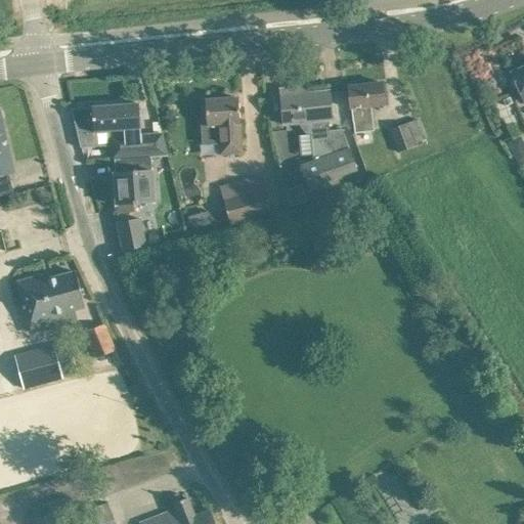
[(523,67),(512,73),(513,76),(511,80),(514,87),(518,87),(523,101),(523,67)]
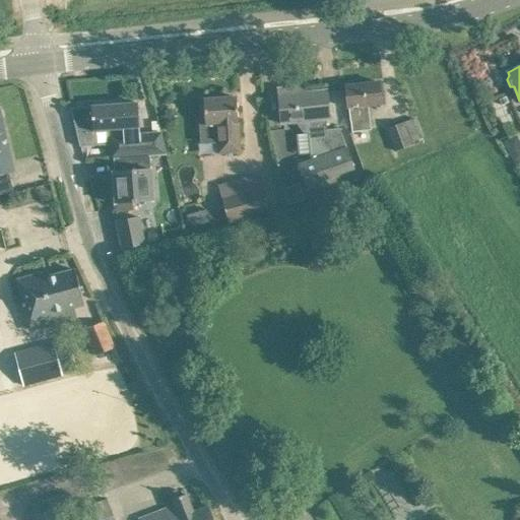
[(345,85),(347,106),(350,132),(371,130),(368,106),(381,105),(379,82),(345,85)]
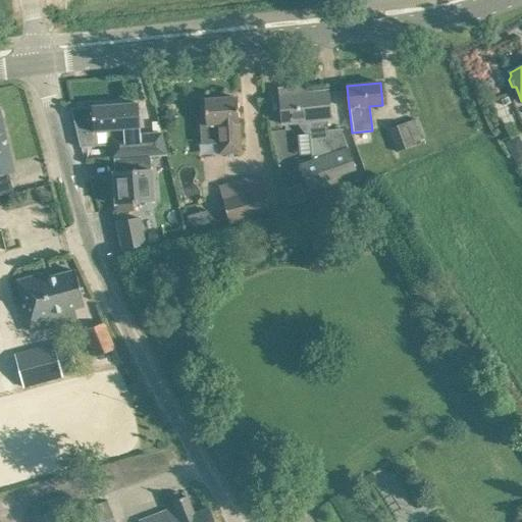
[(305,135),(310,135),(312,161),(301,165),(307,186),(354,169),(341,128),(328,129),(327,119),(330,119),(328,91),(297,94),(297,88),(278,90),(282,124),(299,122),(299,126),(305,135)]
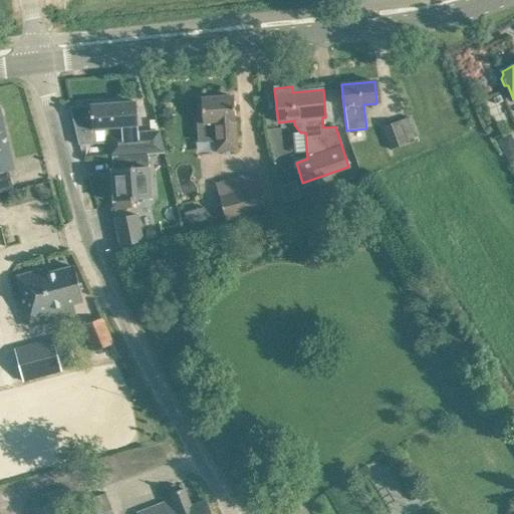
[(201,98),(203,122),(197,122),(199,143),(215,141),(225,141),(225,151),(237,150),(234,96),(201,98)]
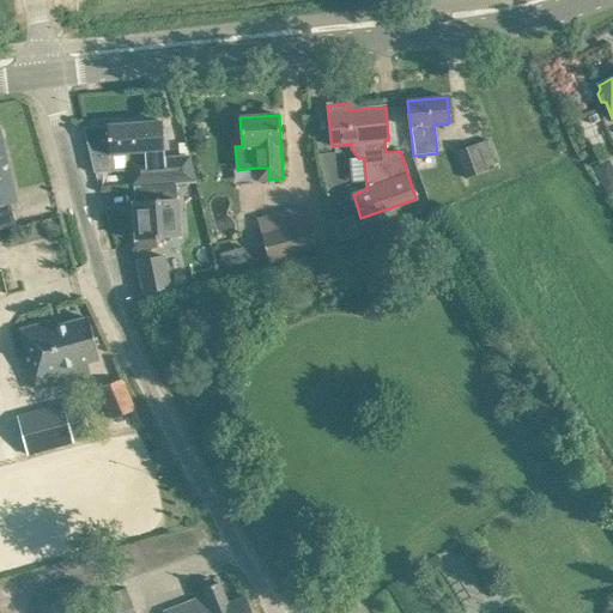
[(134,188),(146,187),(177,184),(196,183),(189,157),(165,158),(163,122),(123,125),(123,122),(111,123),(111,126),(108,126),(109,155),(129,153),(132,188),(134,188)]
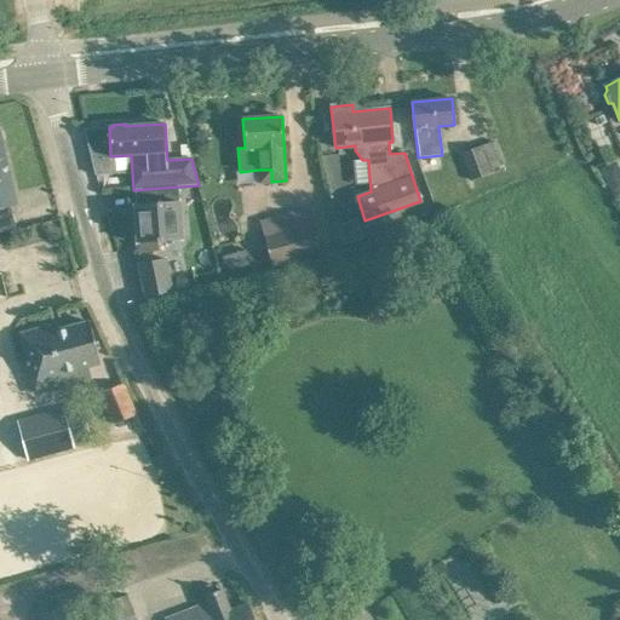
[(0,229),(15,227),(10,207),(16,206),(6,166),(7,166),(0,138),(0,229)]
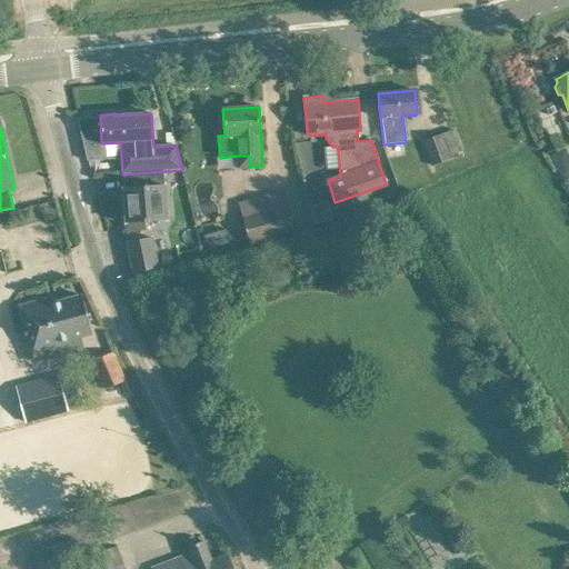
[(423,140),(433,166),(463,153),(455,129),(423,140)]
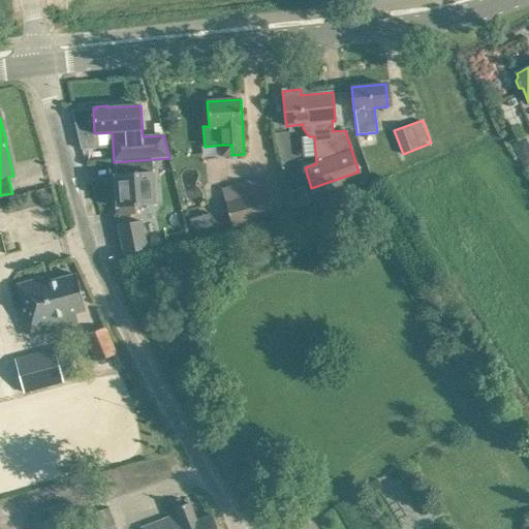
[(528,153),(525,152),(517,155),(523,167),(528,164),(528,153)]
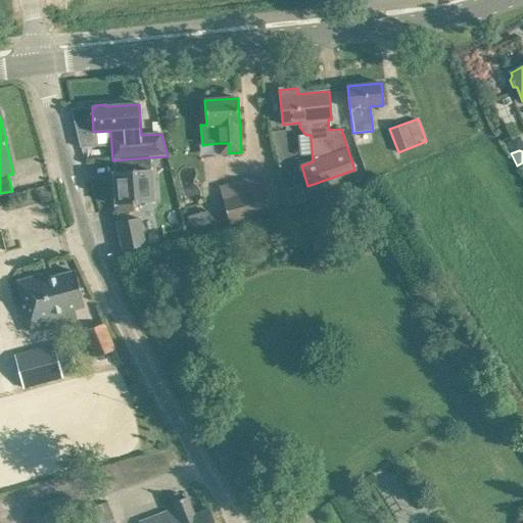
[(153,196),(151,157),(125,159),(114,160),(114,173),(113,173),(115,205),(133,204),(133,205),(137,205),(137,203),(147,203),(153,196)]
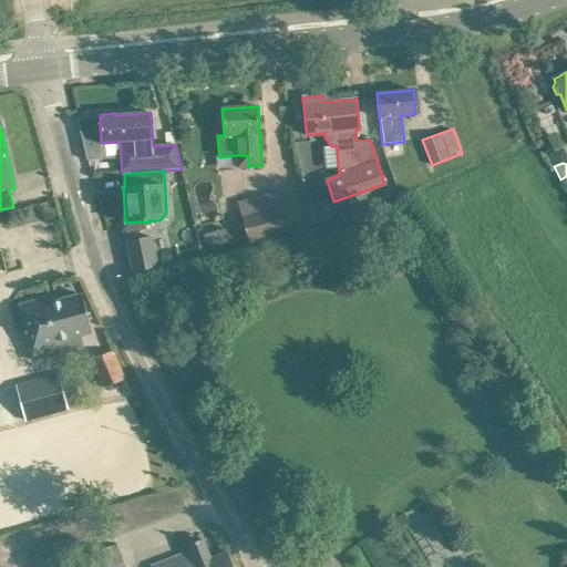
[(327,200),(308,207),(313,223),(331,217),(327,200)]
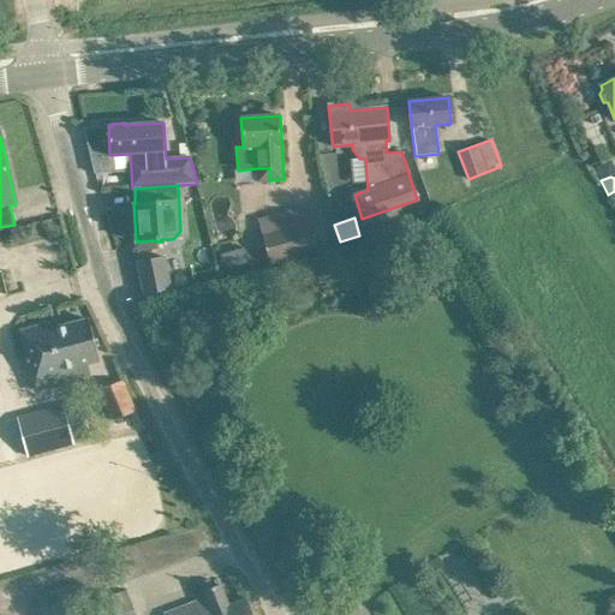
[(320,250),(312,225),(261,240),(269,266),(320,250)]
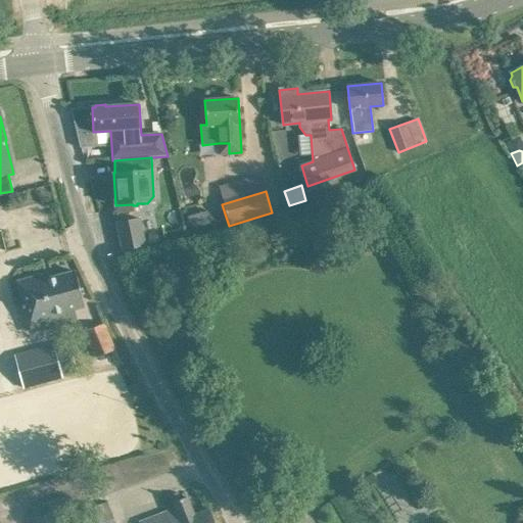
[(221,202),(201,207),(203,220),(224,215),(221,202)]
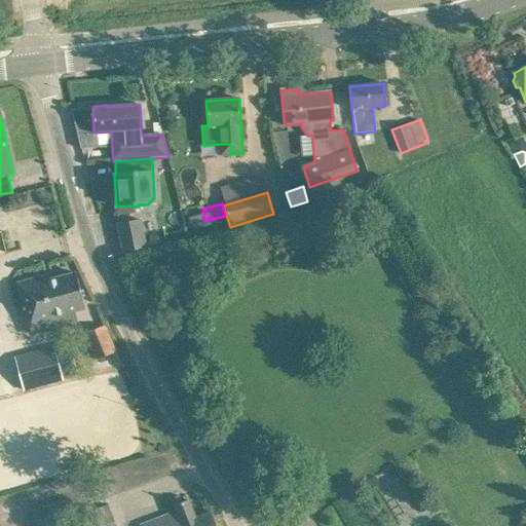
[(123,253),(146,248),(141,220),(117,224),(123,253)]
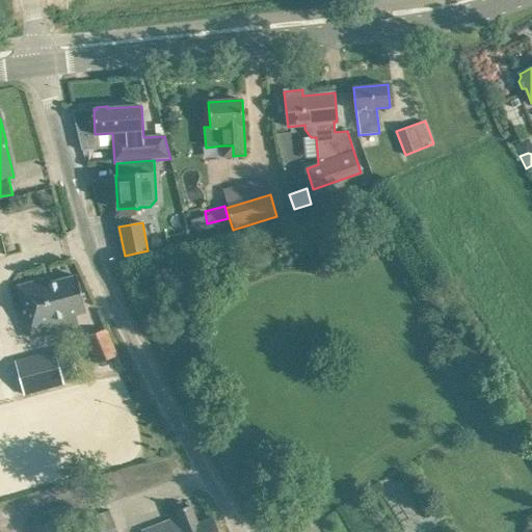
[(20,286),(32,335),(65,326),(62,313),(84,308),(77,276),(54,283),(54,281),(45,283),(44,281),(20,286)]
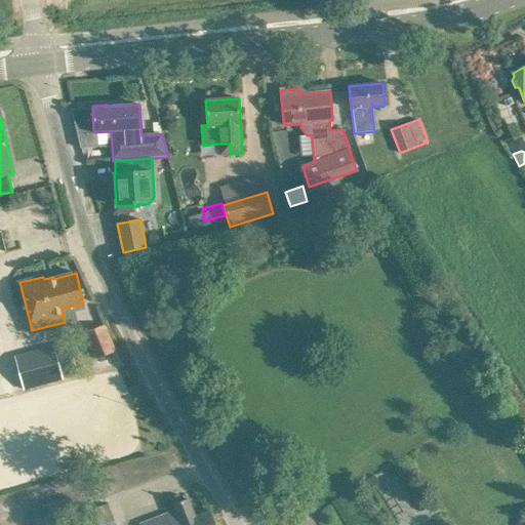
[(83,333),(94,360),(95,359),(115,352),(104,325),(84,333),(83,333)]
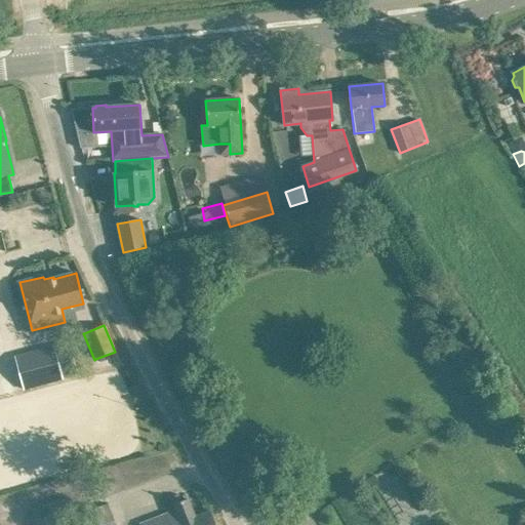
[(24,390),(63,379),(53,346),(14,357),(24,390)]
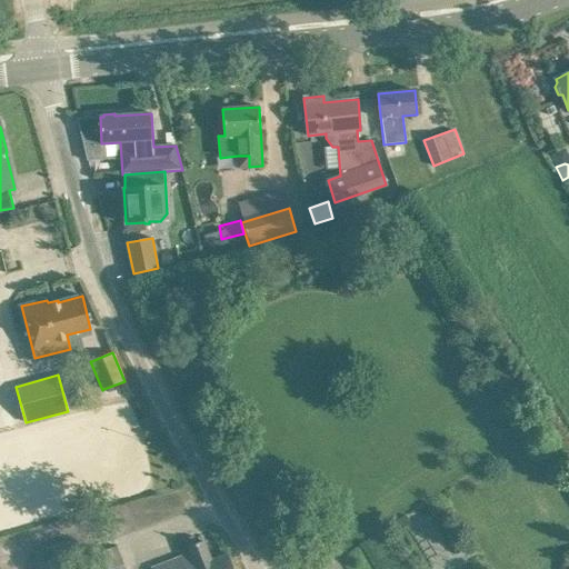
[(151,568),(233,568),(228,553),(211,560),(205,541),(197,543),(193,536),(186,539),(191,552),(151,568)]
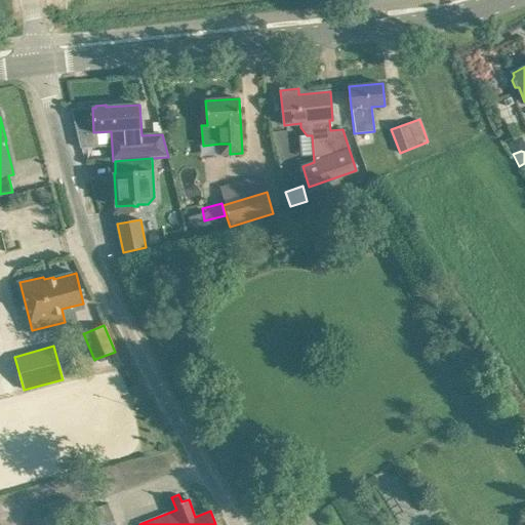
[(72,514),(66,497),(42,506),(48,521),(72,514)]
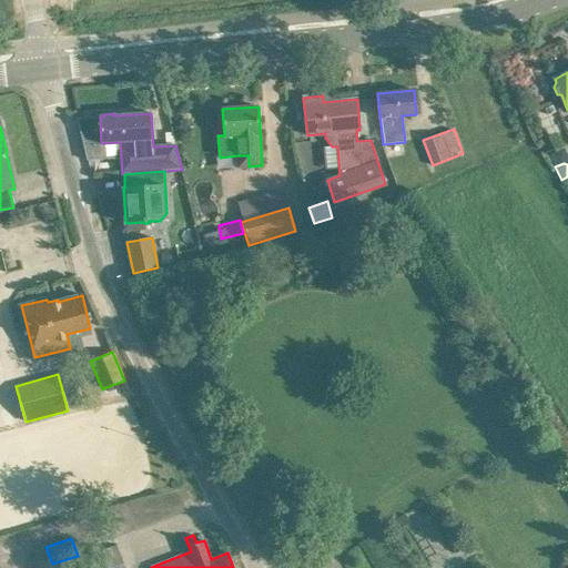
[(109,567),(123,564),(117,544),(89,553),(93,567),(109,567)]
